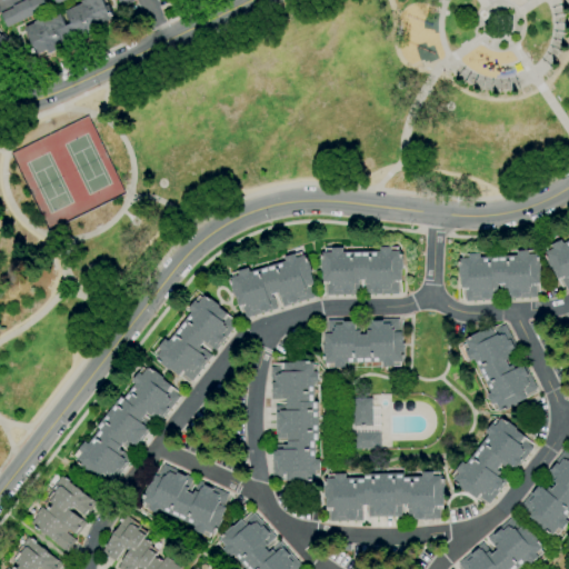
[(7,28),(0,13),(12,8),(12,7),(25,0),(43,0),(47,8),(7,28)]
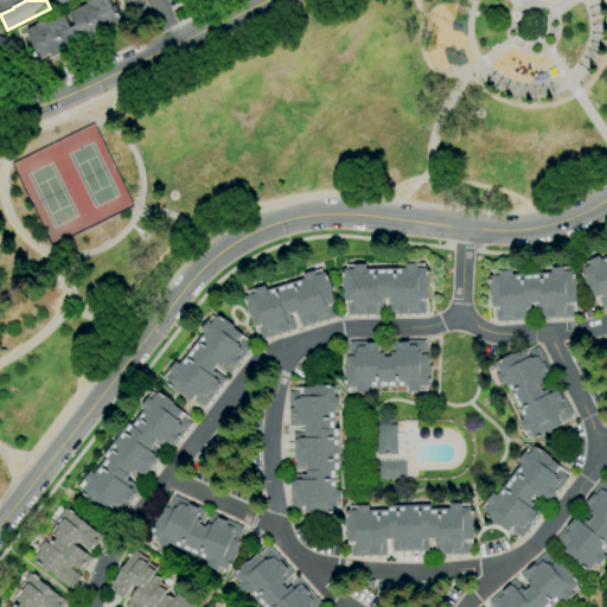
[(42,62),(39,56),(36,58),(30,46),(33,45),(26,30),(37,25),(36,24),(42,20),(42,23),(45,20),(46,24),(64,14),(70,29),(76,26),(70,13),(88,4),(87,1),(89,0),(109,0),(113,6),(116,5),(121,17),(117,18),(121,25),(42,62)]
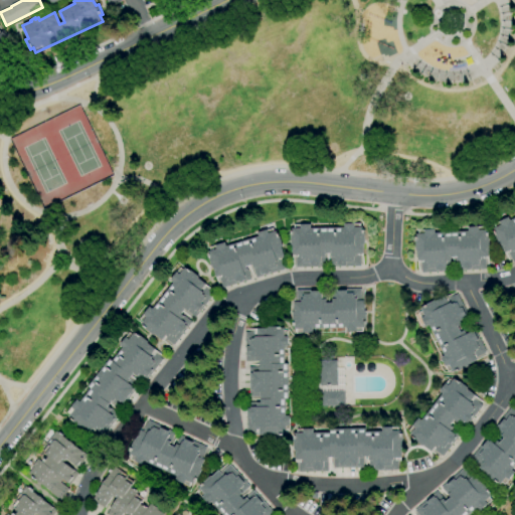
[(514,261),(510,264),(500,243),(499,244),(493,232),(494,232),(493,229),(495,228),(493,224),(508,217),(510,220),(514,217),(514,261)]
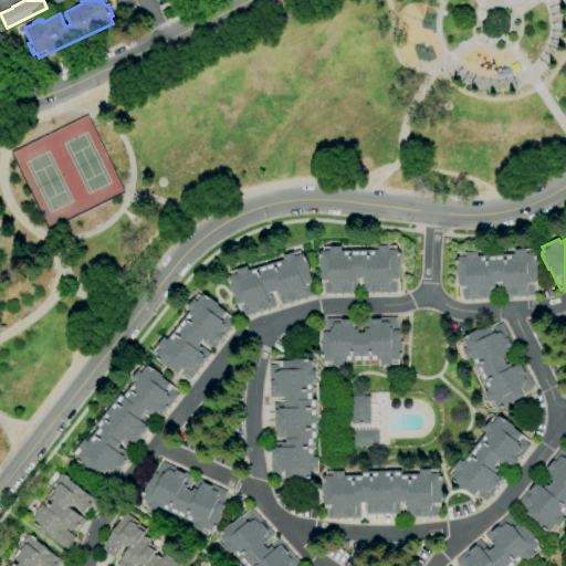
[(398,293),(363,294),(363,279),(358,279),(358,294),(321,294),(321,270),(318,270),(318,255),(320,255),(320,251),(323,251),(323,247),(341,247),(341,251),(378,251),(378,245),(396,245),(396,250),(401,250),(401,269),(398,269),(398,293)]
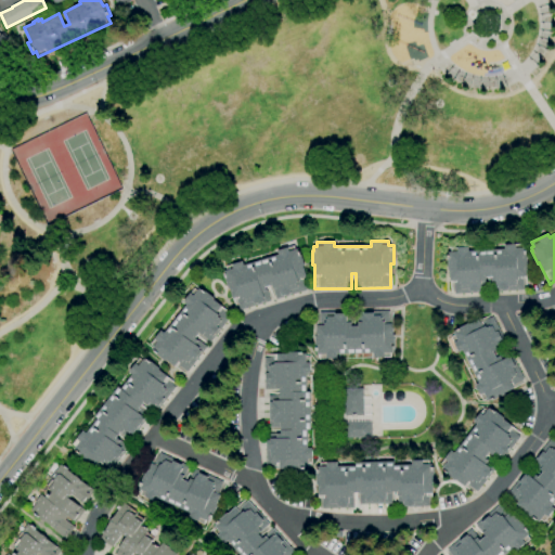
[(450,295),(449,270),(447,270),(447,256),(448,256),(448,253),(451,253),(451,248),(467,247),(468,252),(504,249),(504,245),(520,244),(521,248),(526,248),(527,266),(525,266),(526,291),(492,293),(491,278),(485,278),(486,293),(450,295)]
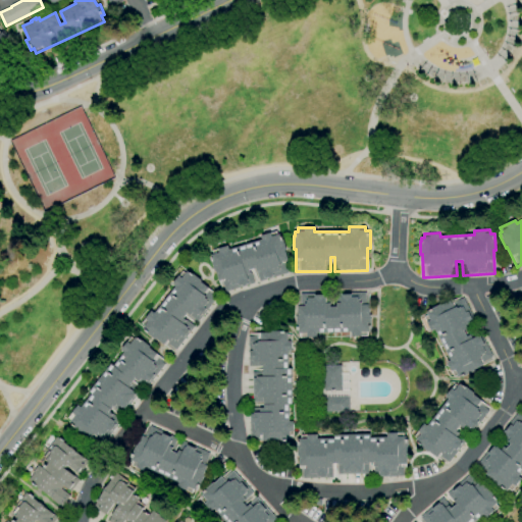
[(222,294),(215,271),(214,272),(210,259),(211,258),(210,255),(213,254),(212,251),(227,246),(228,250),(261,240),(260,237),(275,231),(277,236),(280,235),(285,251),(283,251),(290,273),(259,282),(256,269),(250,270),(254,283),(222,294)]
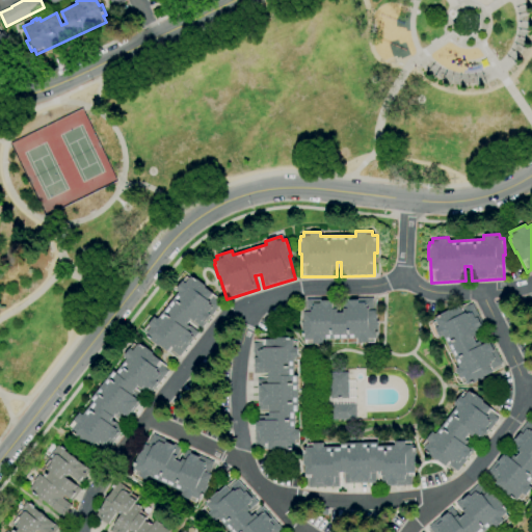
[(177,360),(158,345),(157,346),(149,340),(151,338),(145,334),(147,333),(143,329),(154,317),(157,320),(179,292),(176,290),(185,276),(189,280),(190,277),(192,278),(193,277),(205,286),(204,288),(221,302),(201,328),(190,320),(187,324),(197,333),(177,360)]
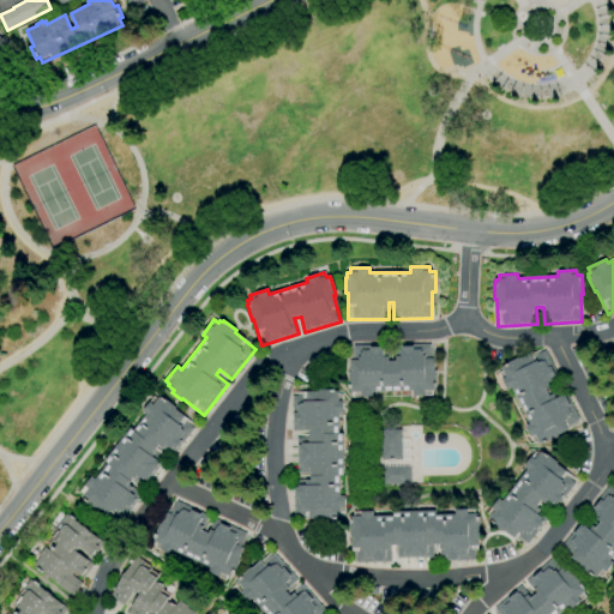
[(354,397),(354,392),(350,392),(350,389),(348,389),(348,373),(349,372),(349,360),(353,360),(353,345),(389,345),(389,361),(395,361),(395,345),(429,344),(429,359),(433,359),(434,371),(435,371),(437,387),(434,387),(434,390),(432,390),(432,395),(413,396),(413,391),(371,391),(371,396),(354,397)]
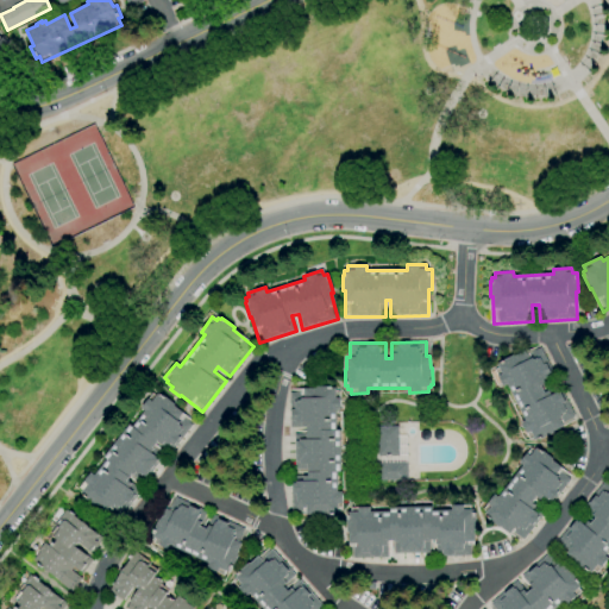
[(571,357),(566,347),(576,343),(581,352),(571,357)]
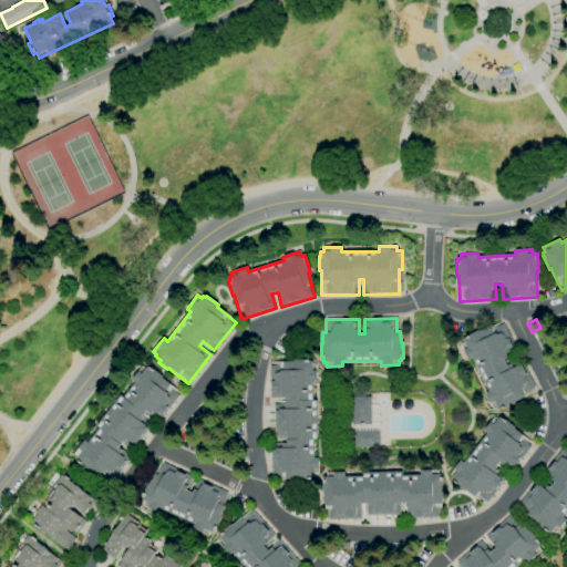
[(502,410),(501,409),(497,410),(496,408),(493,409),(485,393),(488,392),(472,358),(468,360),(461,344),(464,342),(463,340),(466,338),(465,337),(478,330),(478,331),(490,327),(491,330),(503,325),(517,353),(505,359),(507,366),(521,359),(535,388),(523,393),(524,397),(514,402),(515,403),(502,410)]
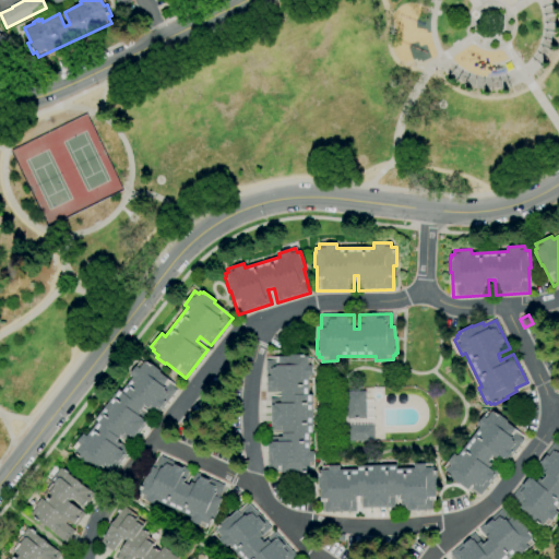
[(292,474),(292,472),(281,473),(281,468),(268,470),(266,438),(283,437),(283,430),(270,430),(270,399),(282,399),(282,392),(266,392),(265,360),(278,360),(278,357),(289,357),(289,355),(304,355),(304,356),(308,356),(308,359),(312,359),(312,376),(308,376),(308,395),(311,394),(312,433),(309,433),(309,452),(313,451),(313,470),(309,470),(309,472),(306,472),(306,474),(292,474)]
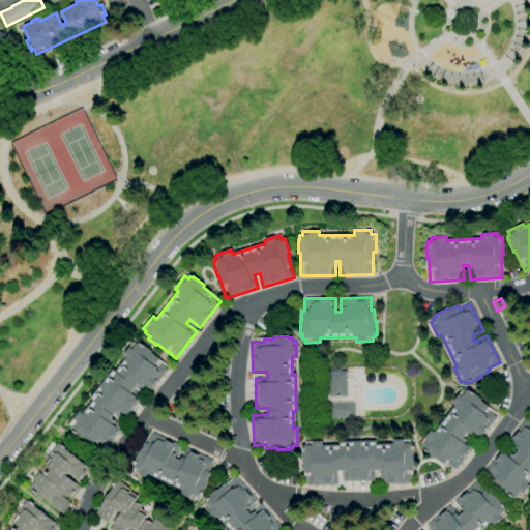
[(102,453),(84,439),(83,441),(72,433),(74,431),(70,429),(71,428),(68,424),(79,411),(82,414),(93,401),(90,399),(113,369),(116,371),(126,358),(122,355),(133,342),(137,345),(138,343),(141,346),(142,344),(152,352),(151,354),(169,367),(149,393),(138,385),(134,389),(143,396),(123,421),(115,414),(111,418),(122,428),(102,453)]
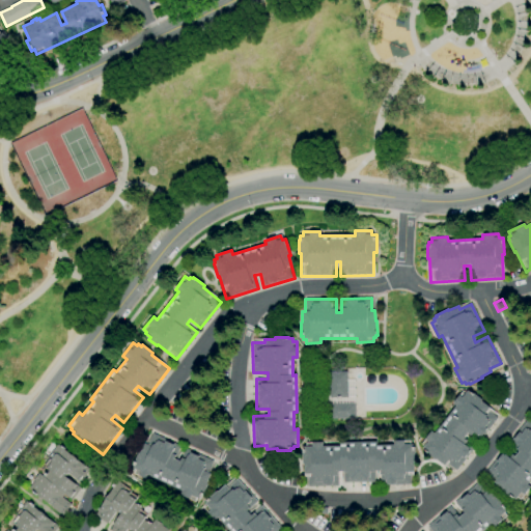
[(347,398),(329,398),(329,371),(347,371),(347,398)]
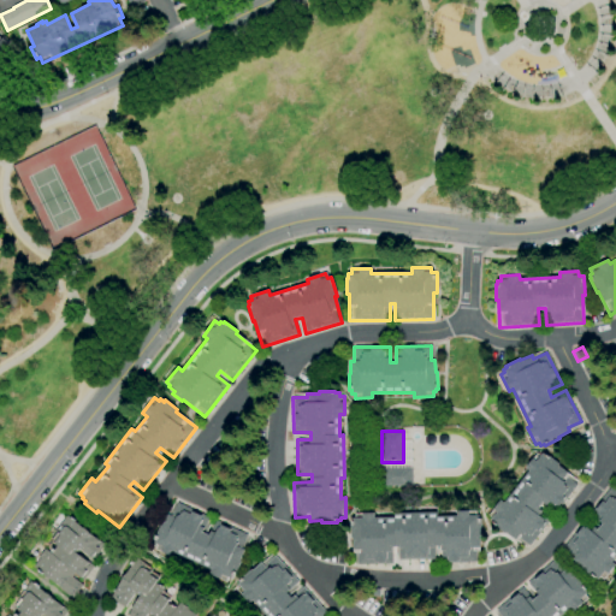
[(529,546),(517,537),(515,540),(505,533),(504,534),(492,525),(493,522),(490,521),(492,519),(489,515),(501,501),(503,503),(528,471),(525,468),(537,454),(540,456),(543,454),(545,456),(546,454),(560,465),(558,466),(567,473),(564,477),(576,485),(555,513),(542,503),(538,508),(550,519),(529,546)]
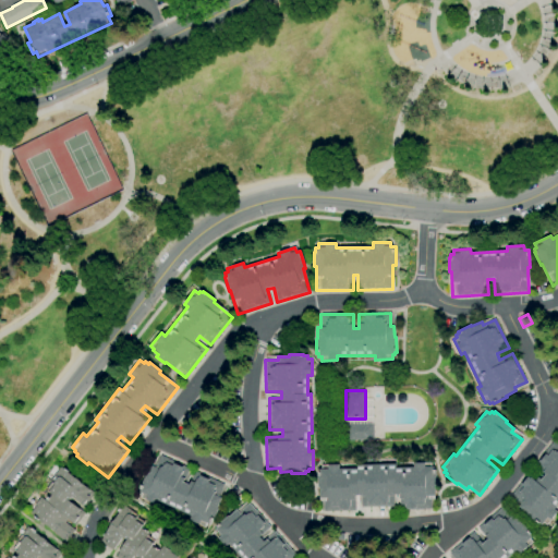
[(373,440),(347,440),(347,424),(373,424),(373,440)]
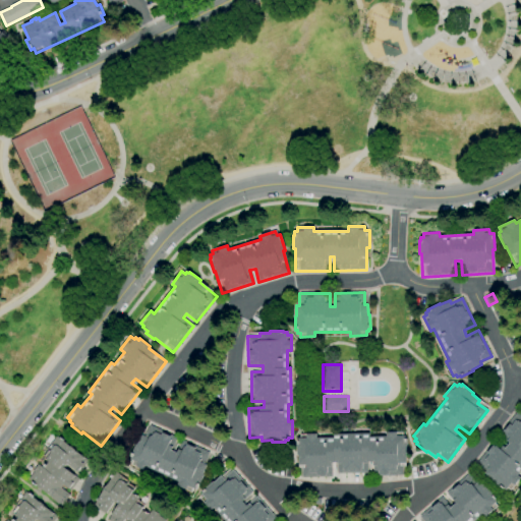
[(510,490),(507,487),(506,489),(503,487),(502,489),(491,480),(493,479),(484,473),(486,471),(476,463),(495,440),(505,447),(508,443),(498,436),(517,411),(520,414),(520,469),(517,474),(520,477),(510,490)]
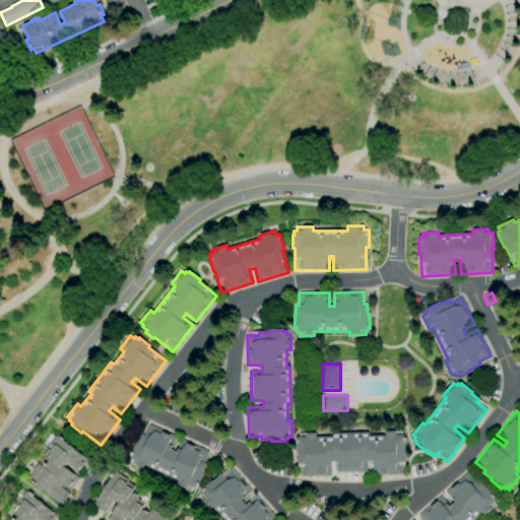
[(191,492),(177,484),(178,481),(146,466),(145,470),(131,463),(132,460),(130,459),(131,456),(130,456),(136,443),(137,444),(141,435),(143,436),(148,425),(176,437),(171,449),(176,452),(182,440),(208,452),(202,463),(206,464),(202,473),(203,474),(197,486),(196,486),(195,489),(192,488),(191,492)]
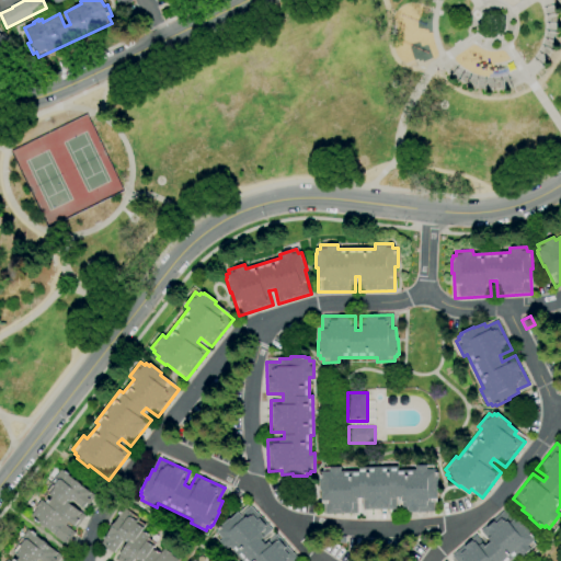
[(324,514),(324,501),(321,501),(321,491),(319,491),(319,476),(321,476),(320,472),(323,472),(323,468),(341,468),(341,472),(359,471),(358,468),(397,467),(398,470),(416,470),(415,466),(433,466),(433,470),(435,470),(435,472),(437,472),(437,488),(436,488),(436,499),(433,499),(433,512),(401,513),(401,497),(395,497),(395,510),(363,510),(363,499),(356,499),(357,514),(324,514)]
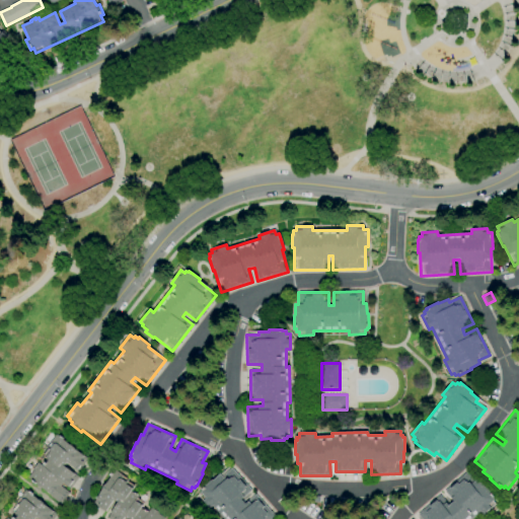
[(61,505),(49,496),(50,495),(28,477),(33,471),(31,470),(38,462),(43,466),(48,460),(43,456),(49,449),(47,447),(51,442),(50,442),(57,434),(88,460),(79,471),(68,462),(67,464),(65,462),(64,465),(79,477),(70,489),(63,483),(61,486),(70,493),(61,505)]
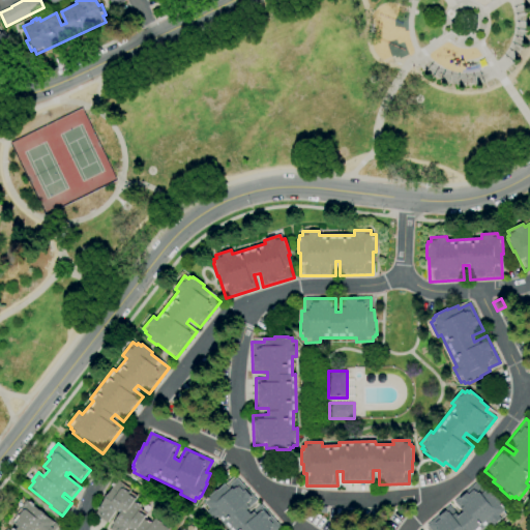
[(229,529),(217,517),(214,519),(203,507),(206,504),(204,502),(206,500),(216,491),(225,483),(227,487),(236,478),(257,500),(246,509),(251,514),(261,505),(281,527),(276,529),(229,529)]
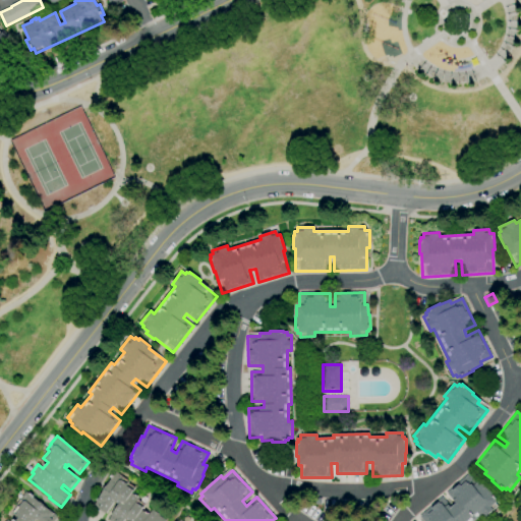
[(127,520),(125,519),(123,520),(107,520),(118,504),(115,502),(114,503),(113,502),(105,514),(93,506),(115,471),(121,475),(119,478),(121,480),(123,477),(126,479),(124,482),(126,483),(125,485),(126,486),(128,483),(134,487),(130,493),(138,498),(136,500),(145,505),(140,511),(148,516),(152,510),(159,515),(159,516),(165,520),(164,520),(127,520)]
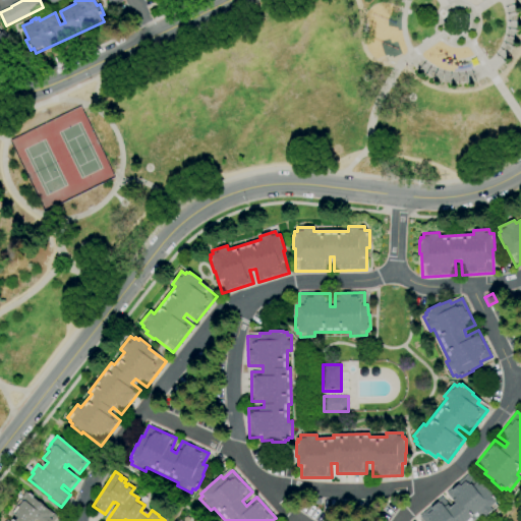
[(421,520),(418,517),(442,497),(450,507),(455,503),(446,493),(468,473),(476,483),(478,481),(485,488),(486,488),(496,499),(495,500),(496,501),(494,503),(497,506),(485,516),(482,513),(472,520),(421,520)]
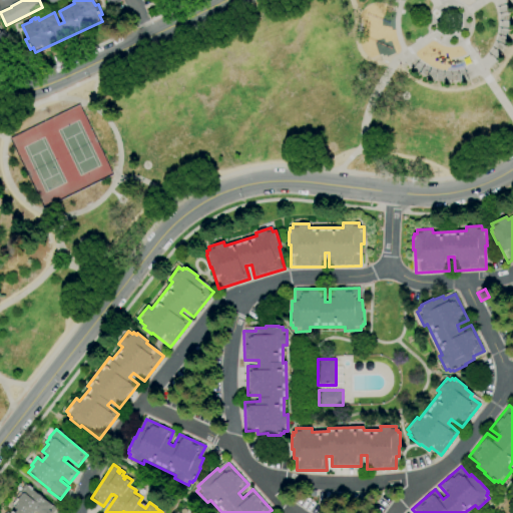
[(6,512),(7,512),(8,512),(14,512),(17,509),(12,505),(17,498),(16,497),(20,492),(19,491),(25,484),(57,509),(54,512),(36,512),(34,511),(32,512),(6,512)]
